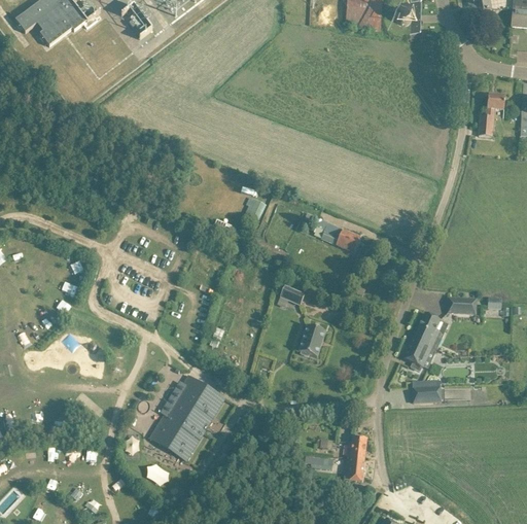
[(95,15),(98,12),(101,10),(93,0),(39,0),(15,19),(25,32),(37,23),(42,31),(40,33),(49,45),(72,28),(74,31),(83,23),(86,27),(97,20),(95,15)]
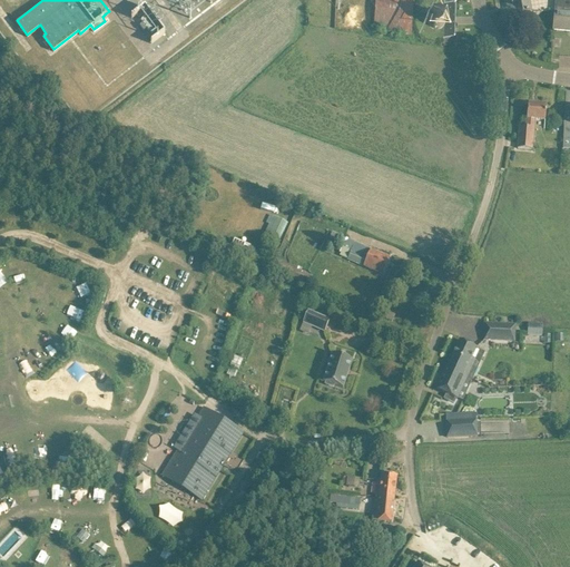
[(375,0),(374,31),(412,32),(412,0),(375,0)]
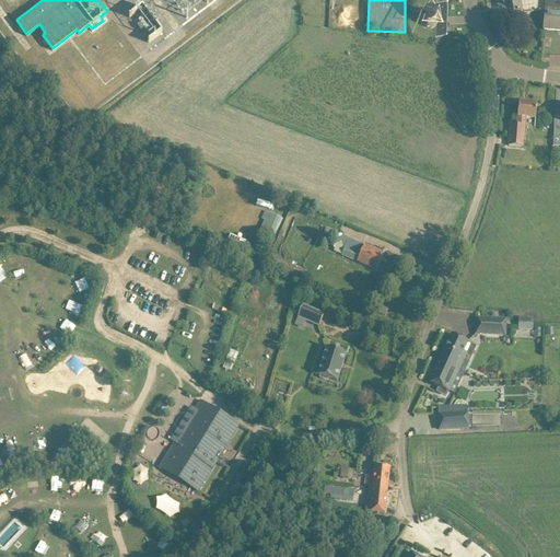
[(446,35),(447,0),(435,0),(435,11),(434,10),(433,9),(431,9),(430,8),(429,8),(427,8),(426,9),(424,10),(422,10),(421,12),(421,13),(420,14),(420,15),(420,18),(420,19),(420,21),(421,22),(422,23),(423,24),(424,25),(426,26),(428,26),(429,26),(431,26),(432,26),(433,25),(434,24),(435,24),(435,34),(446,35)]
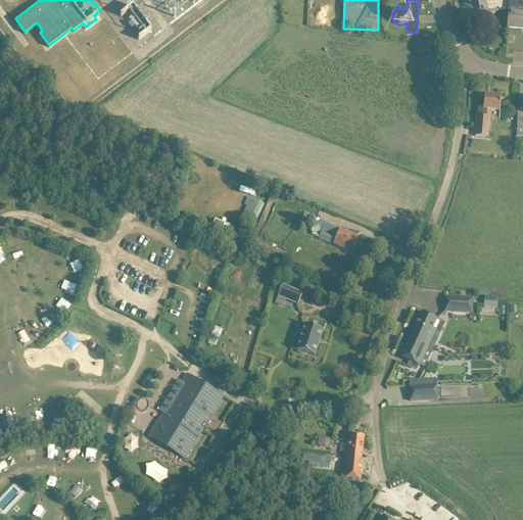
[(486,9),(485,0),(483,0),(469,0),(471,12),(482,10),(482,11),(484,10),(486,9)]
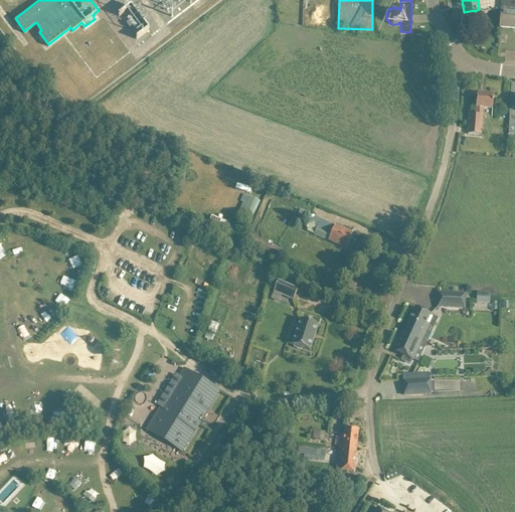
[(502,0),(501,14),(500,24),(514,25),(514,0),(502,0)]
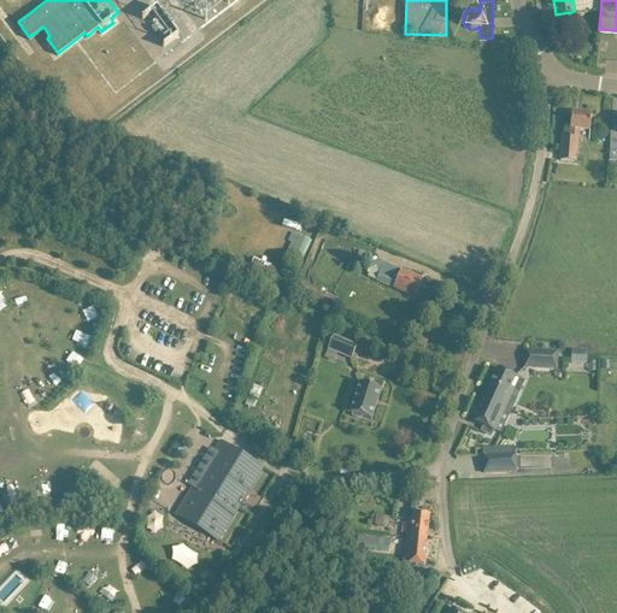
[(141,17),(163,46),(178,34),(157,5),(141,17)]
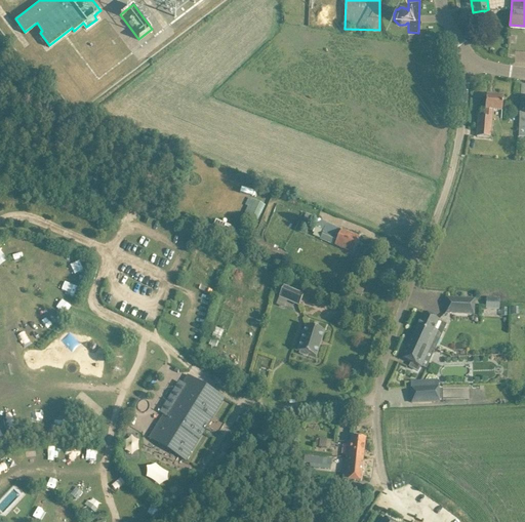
[(501,108),(502,105),(502,94),(486,93),(485,107),(484,115),(478,115),(477,134),(490,135),(491,116),(492,108),(501,108)]
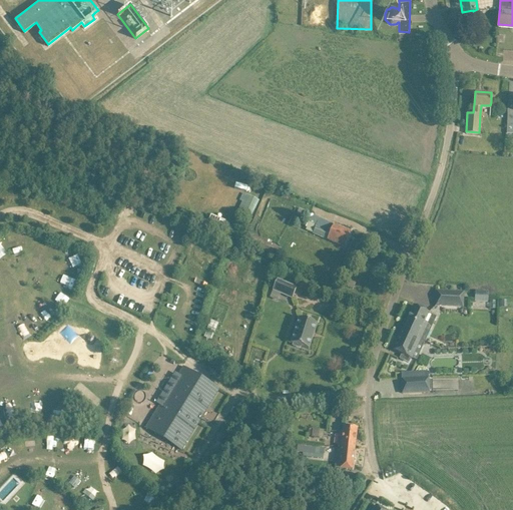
[(258,198),(245,193),(242,191),(239,198),(242,199),(238,206),(251,212),(254,206),(258,198)]
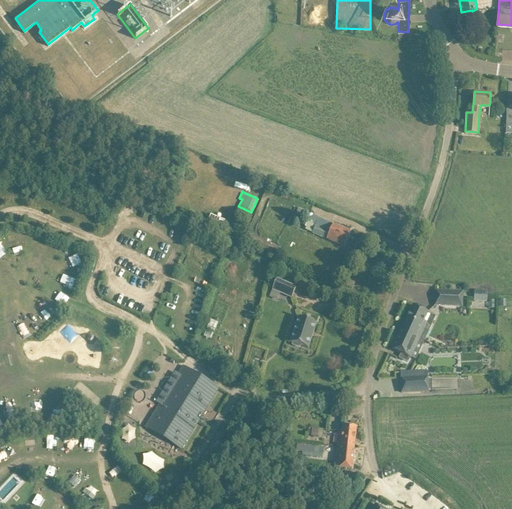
[(306,222),(304,227),(312,230),(334,240),(343,244),(349,230),(340,226),(333,223),(313,214),(313,215),(310,216),(309,215),(306,222)]
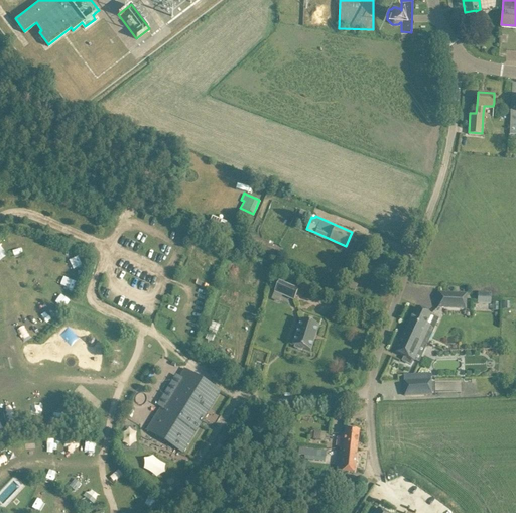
[(26,247),(29,237),(15,233),(13,244),(26,247)]
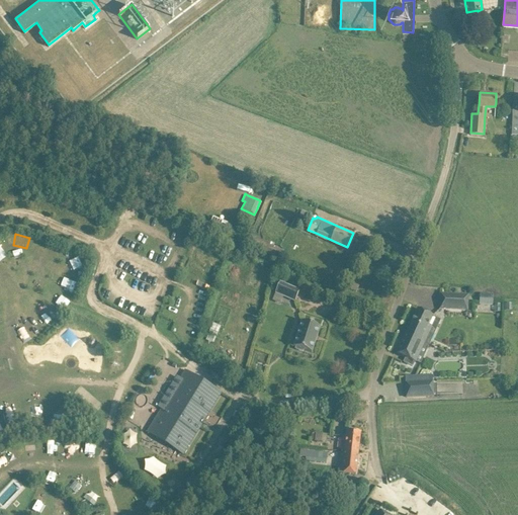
[(253,234),(248,244),(265,252),(266,250),(269,242),(270,241),(253,234)]
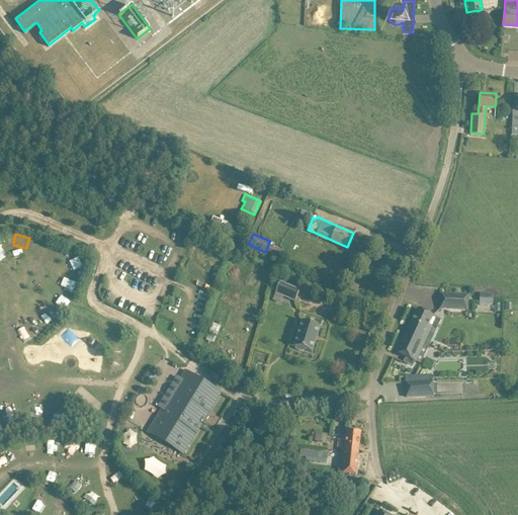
[(269,242),(266,250),(280,256),(284,248),(269,242)]
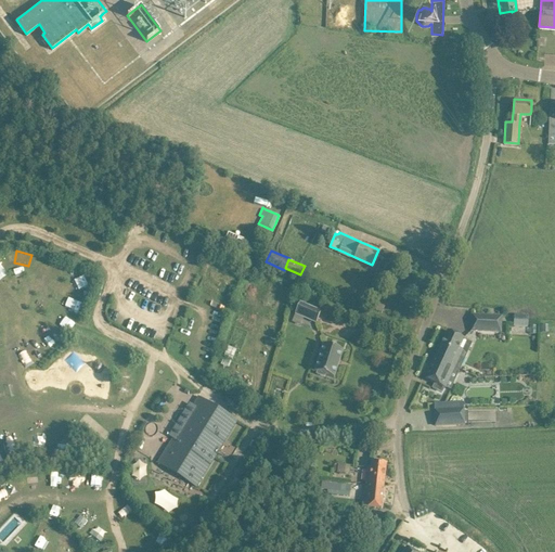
[(295,311),(315,321),(321,309),(299,300),(295,311)]
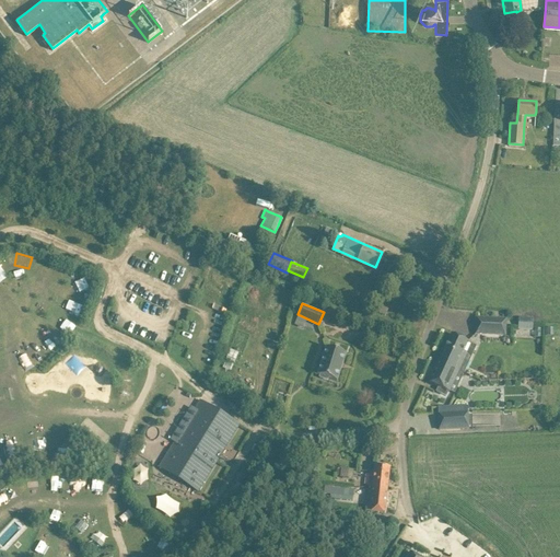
[(382,304),(378,311),(386,314),(388,306),(382,304)]
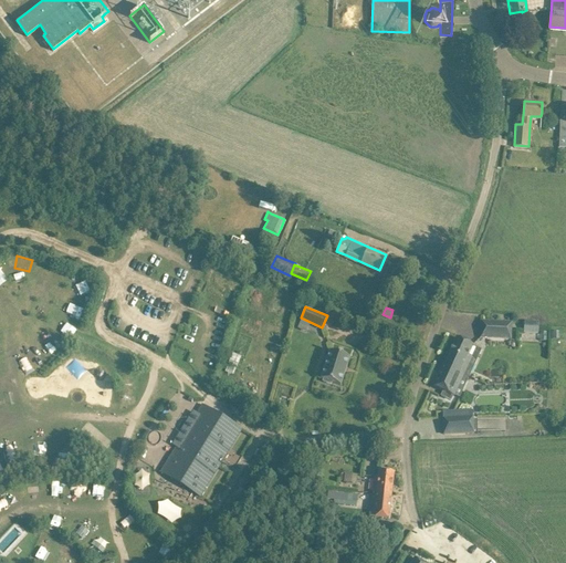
[(480,318),(480,335),(511,336),(511,319),(480,318)]
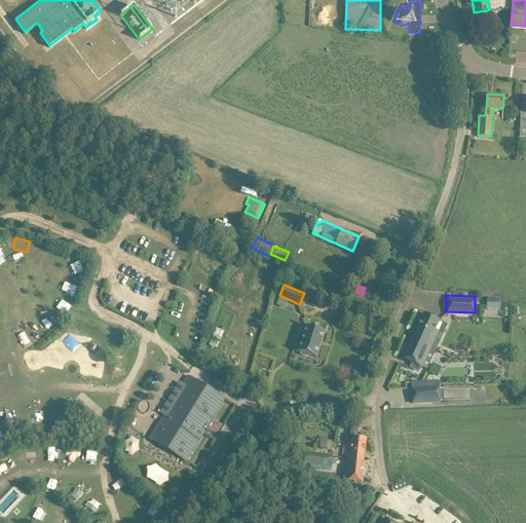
[(487,296),(487,307),(500,307),(500,296),(487,296)]
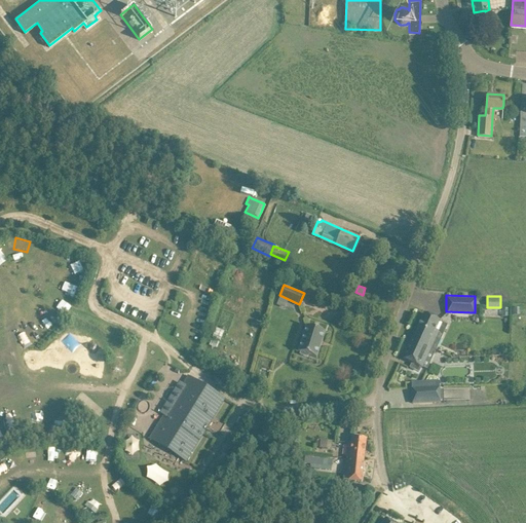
[(424,311),(412,337),(431,346),(439,330),(443,331),(447,323),(443,321),(434,315),(424,311)]
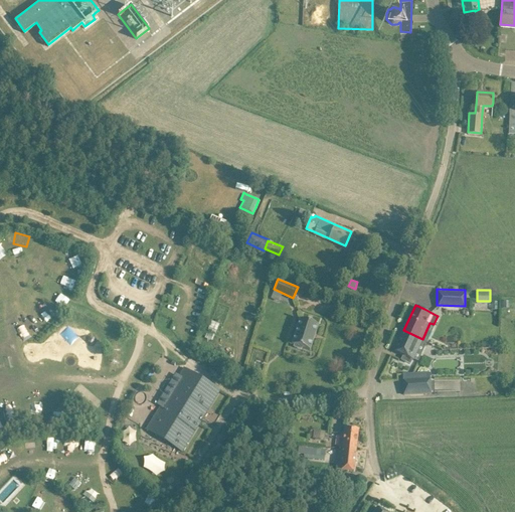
[(301,347),(302,345),(310,348),(318,323),(300,317),(292,342),(294,343),(294,345),(301,347)]
